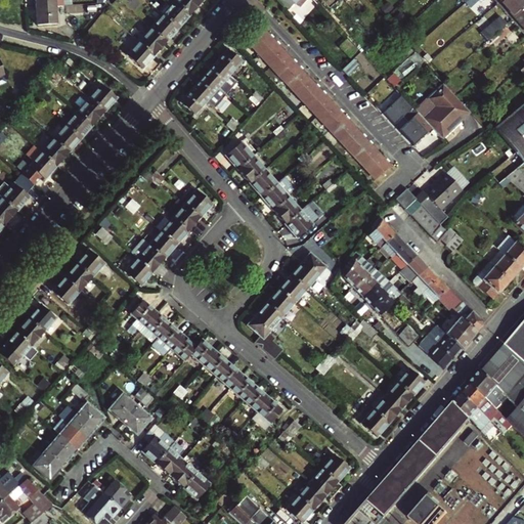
[(202,2),(200,0),(176,0),(176,1),(190,14),(192,13),(202,2)]
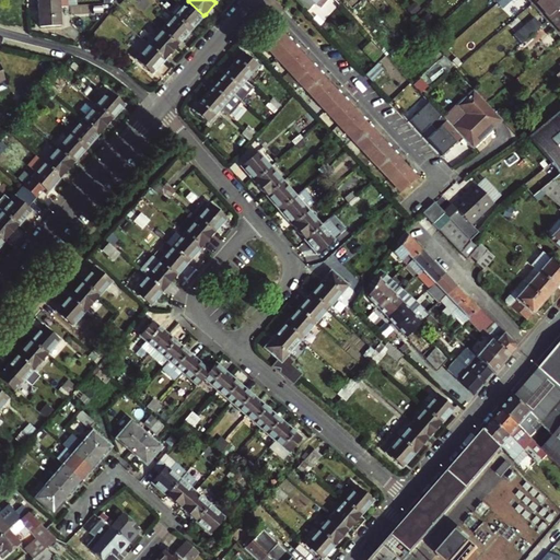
[(550,18),(559,9),(559,0),(535,0),(550,18)]
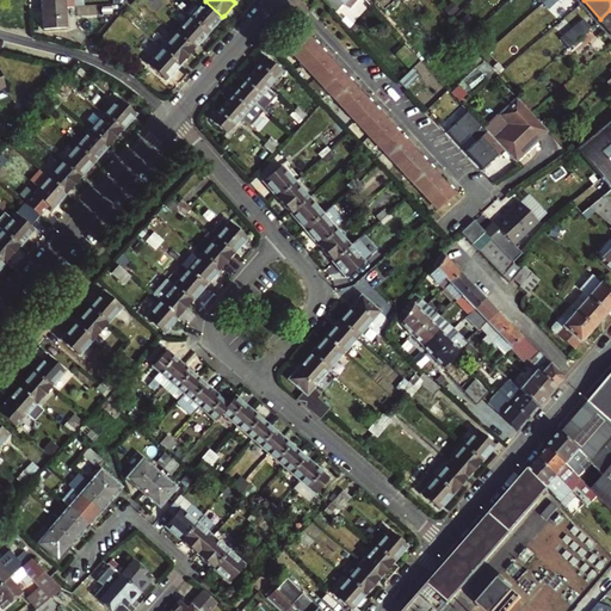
[(222,17),(205,1),(191,18),(209,34),(222,17)]
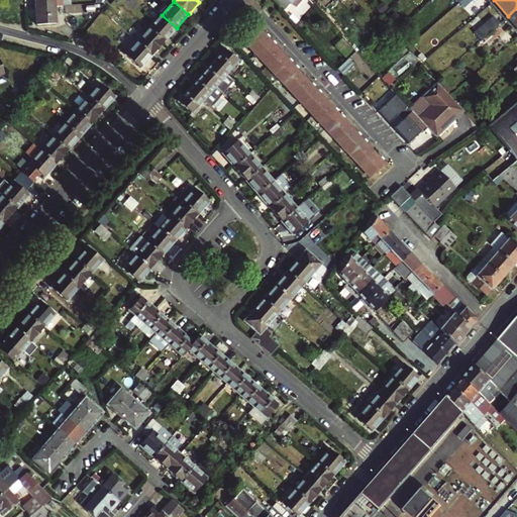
[(56,7),(35,8),(36,25),(57,24),(56,7)]
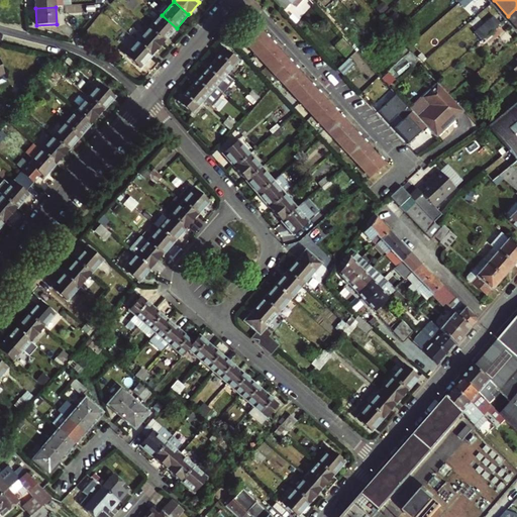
[(516,26),(516,8),(508,16),(516,26)]
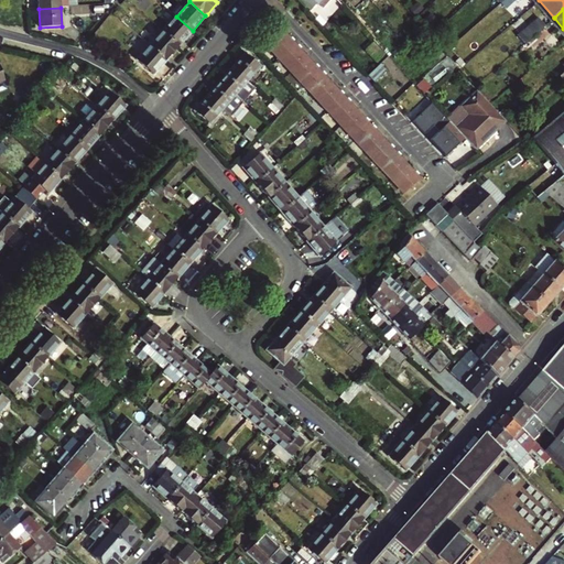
[(115,14),(122,21),(126,17),(118,11),(115,14)]
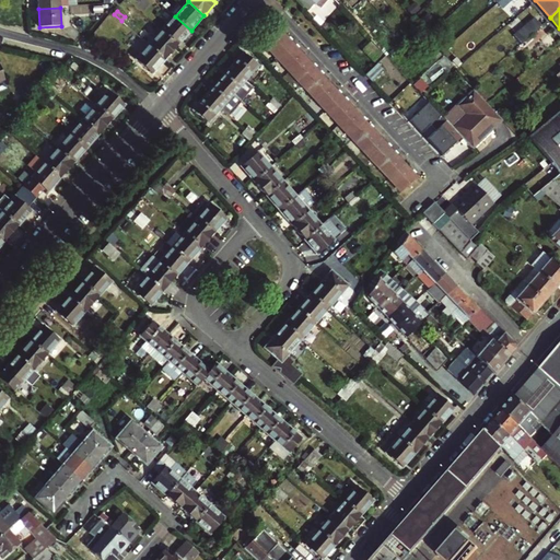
[(115,28),(121,21),(114,14),(107,22),(115,28)]
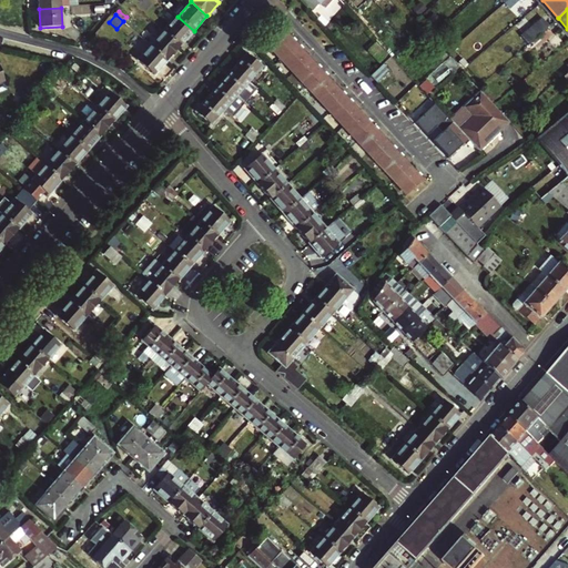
[(181,46),(194,31),(178,17),(164,31),(181,46)]
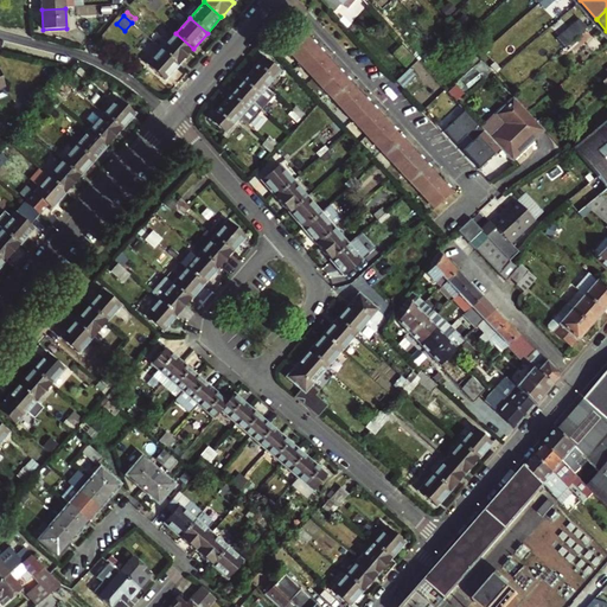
[(587,27),(585,25),(580,19),(557,38),(564,48),(587,27)]
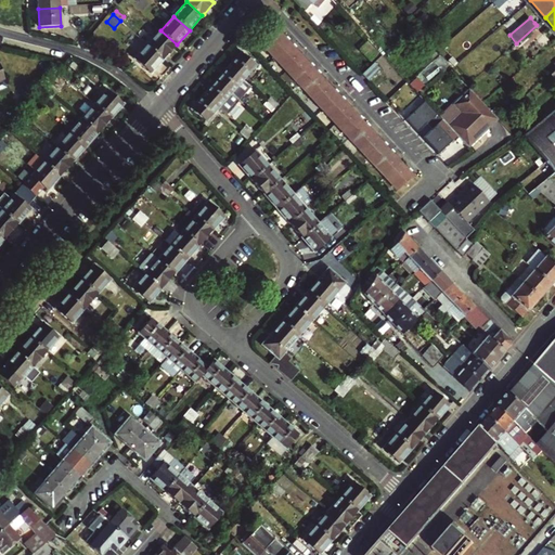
[(540,34),(534,28),(519,41),(524,48),(540,34)]
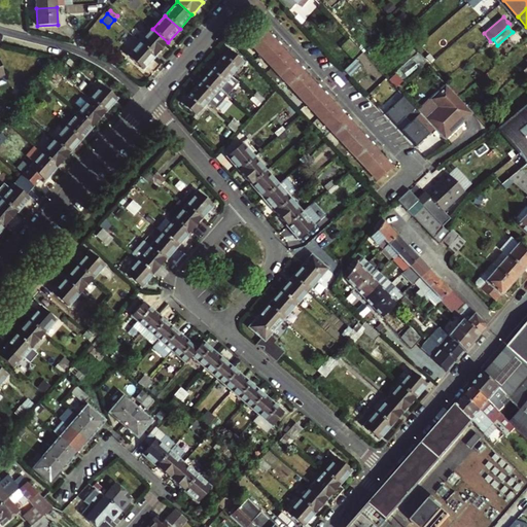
[(168,42),(152,29),(141,42),(156,56),(167,43),(168,42)]
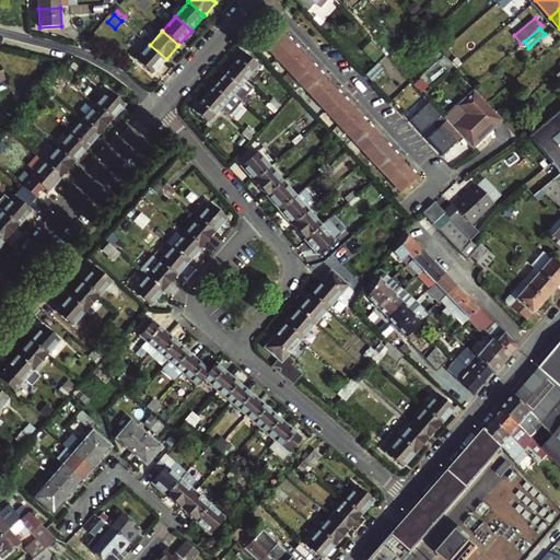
[(277,58),(293,44),(280,31),(265,45),(277,58)]
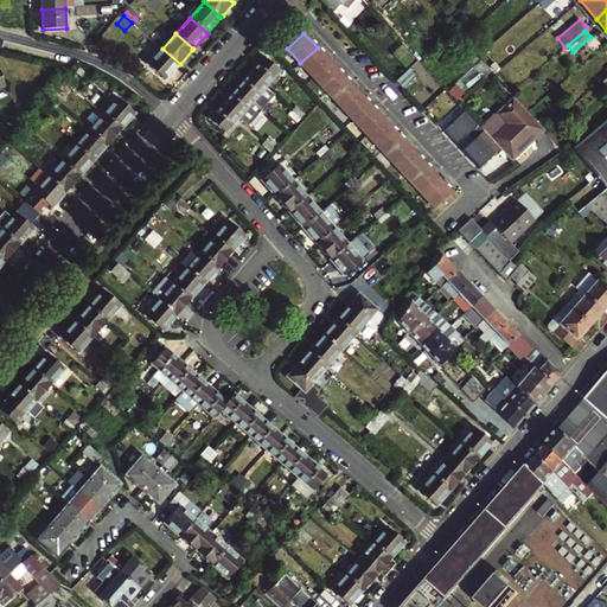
[(314,78),(331,63),(318,48),(300,63),(314,78)]
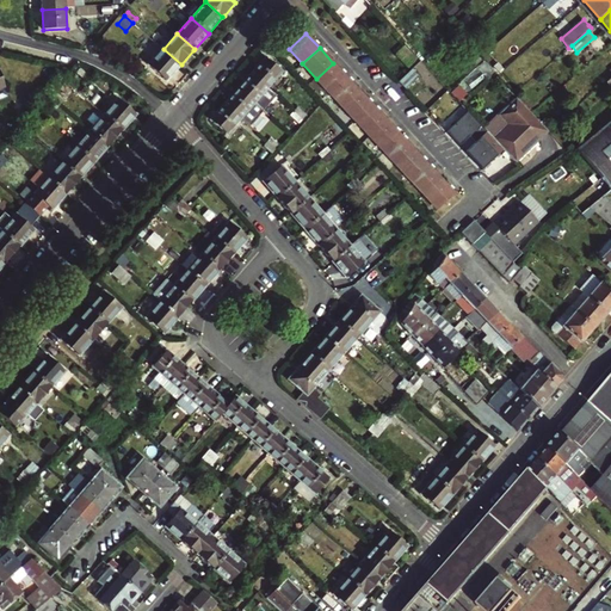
[(179,67),(181,65),(164,49),(149,66),(167,80),(179,67)]
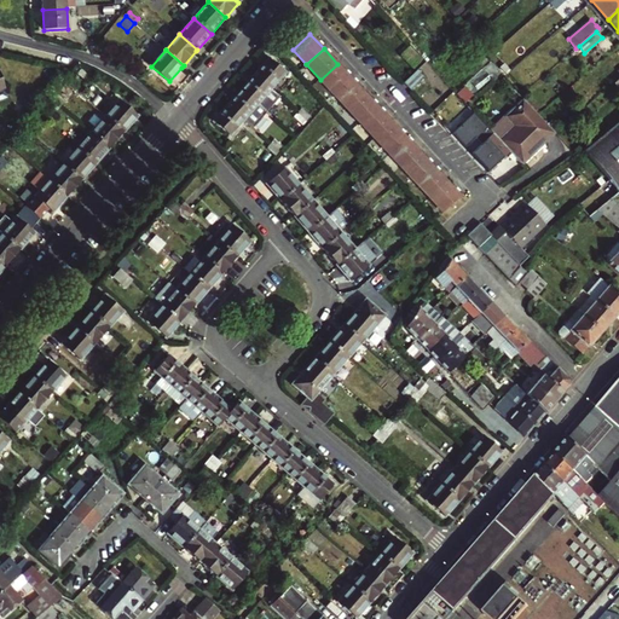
[(255,75),(271,88),(285,73),(270,59),(255,75)]
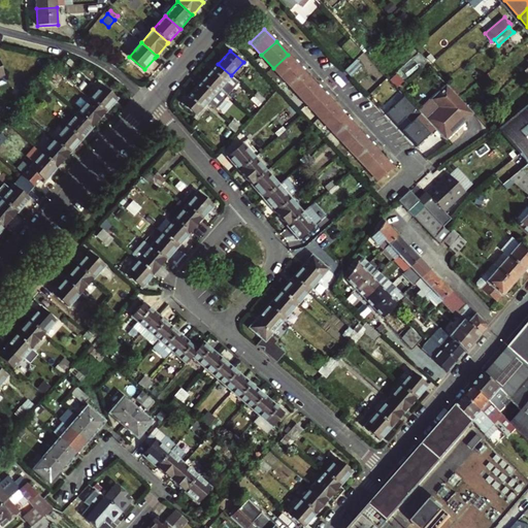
[(285,80),(299,67),(288,55),(273,68),(285,80)]
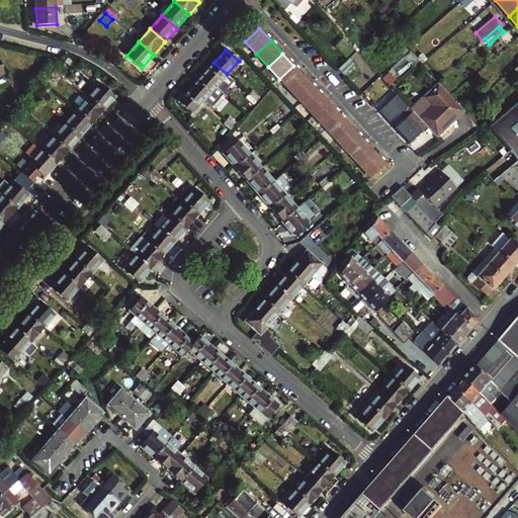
[(351,60),(340,71),(346,77),(357,67),(351,60)]
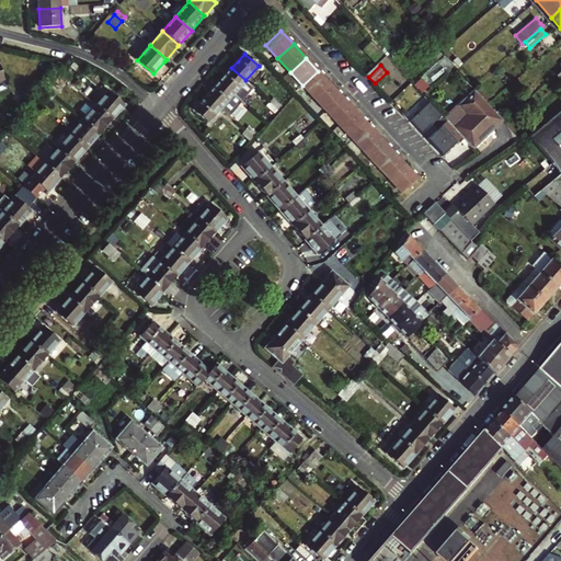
[(245,80),(231,68),(219,82),(233,94),(245,80)]
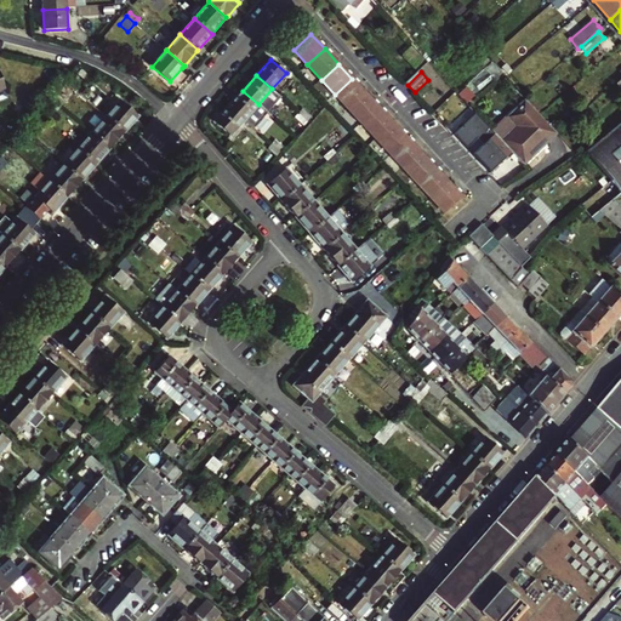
[(67,83),(75,90),(79,85),(70,79),(67,83)]
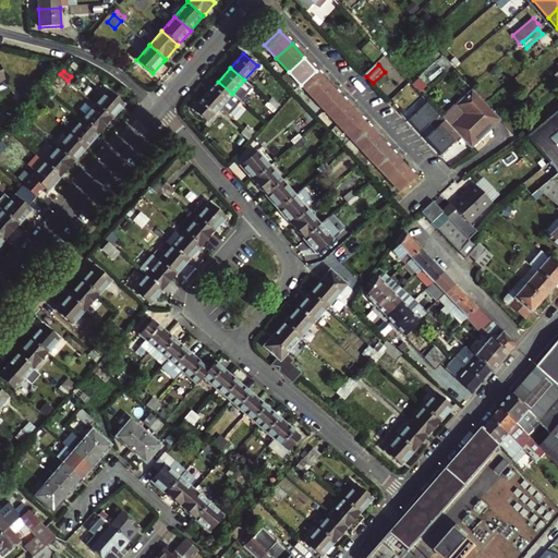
[(328,84),(316,71),(301,85),(313,98),(328,84)]
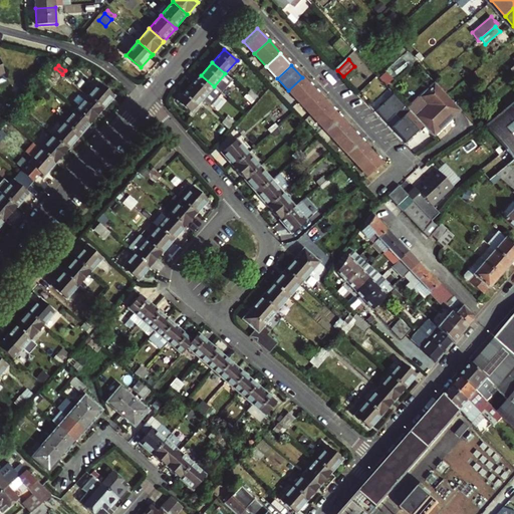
[(214,86),(201,75),(189,88),(202,99),(211,106),(222,93),(214,86)]
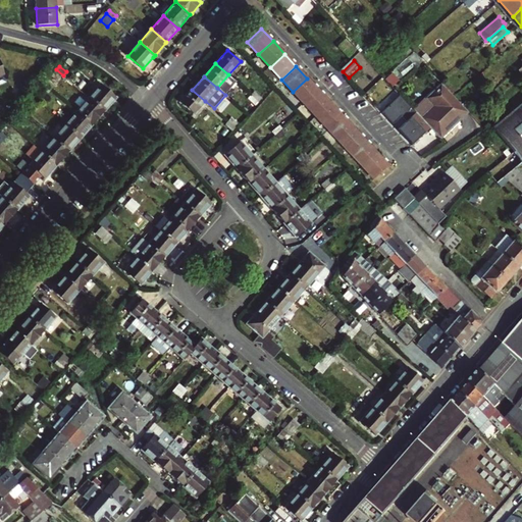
[(293,92),(304,104),(319,90),(307,79),(293,92)]
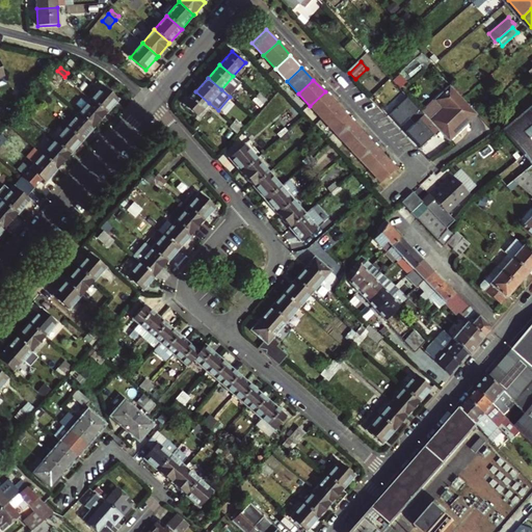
[(49,82),(46,85),(52,90),(55,87),(49,82)]
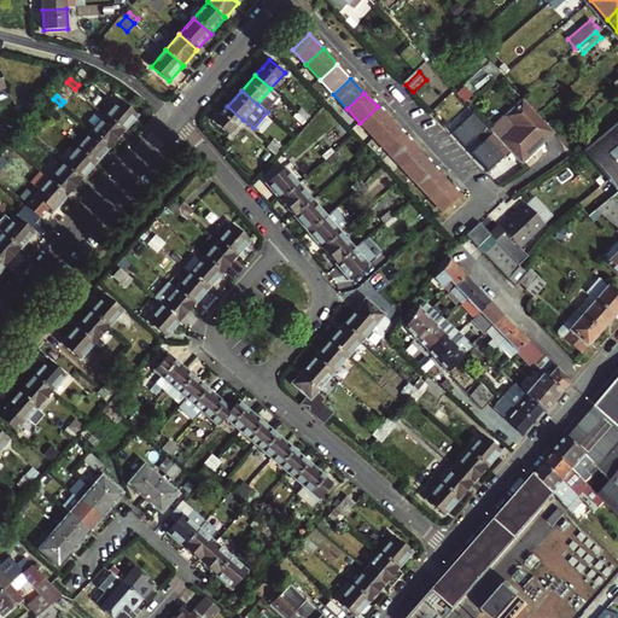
[(57,110),(60,105),(53,99),(50,103),(57,110)]
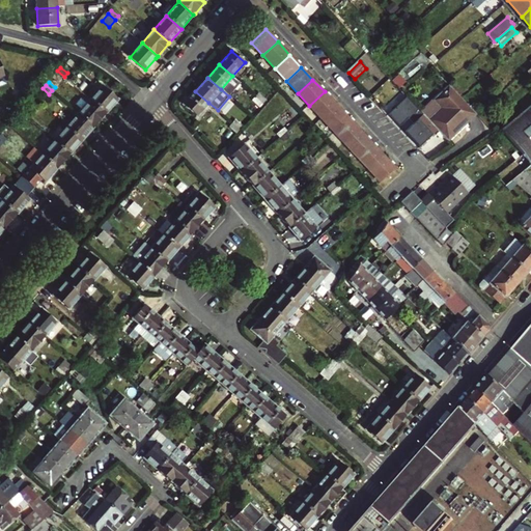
[(441,107),(428,119),(446,139),(475,114),(450,85),(435,100),(441,107)]
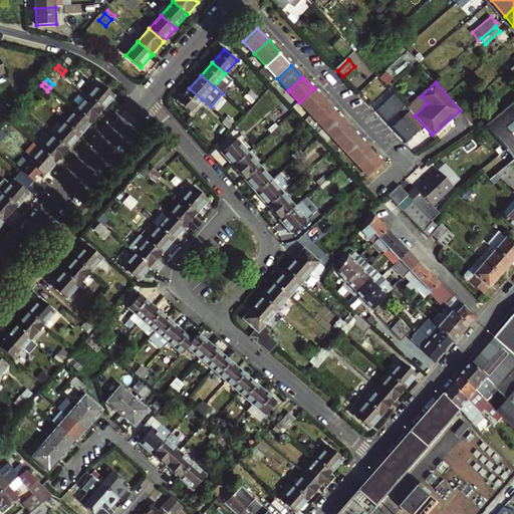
[(10,86),(15,97),(22,94),(18,83),(10,86)]
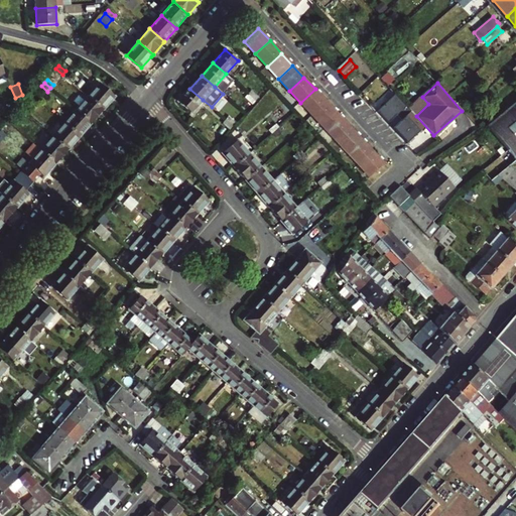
[(105,109),(116,97),(101,84),(88,98),(103,111),(105,109)]
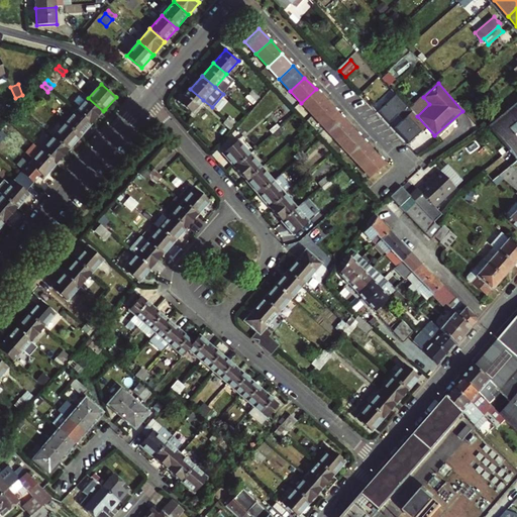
[(203,100),(190,89),(179,102),(192,113),(203,100)]
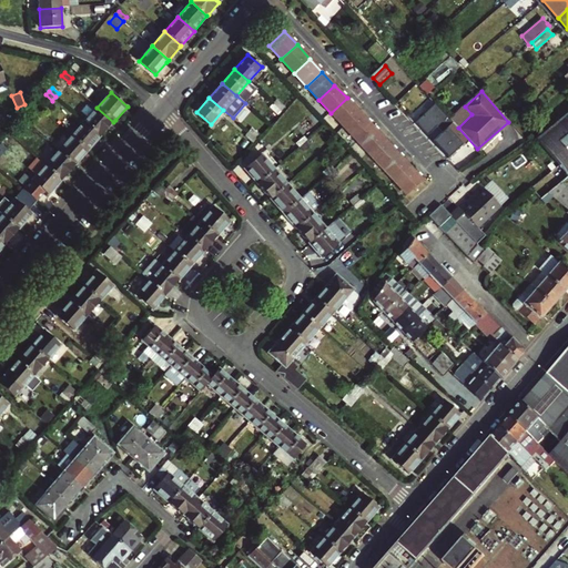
[(347,98),(331,113),(344,127),(359,112),(347,98)]
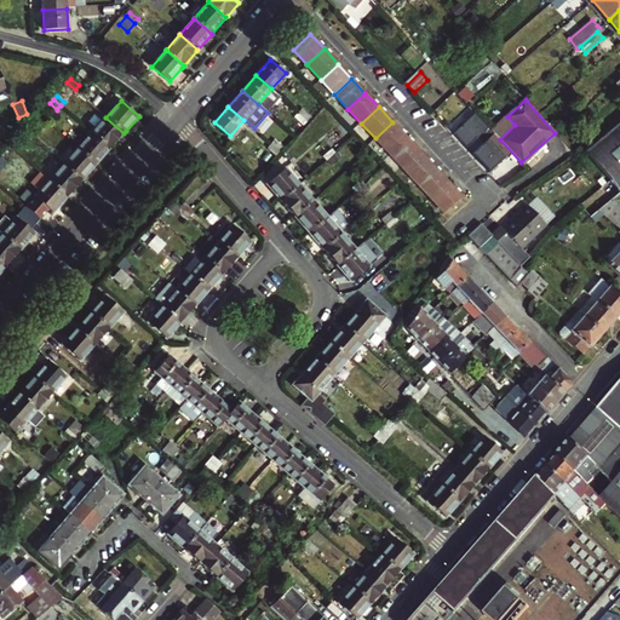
[(303,109),(299,113),(308,121),(311,118),(303,109)]
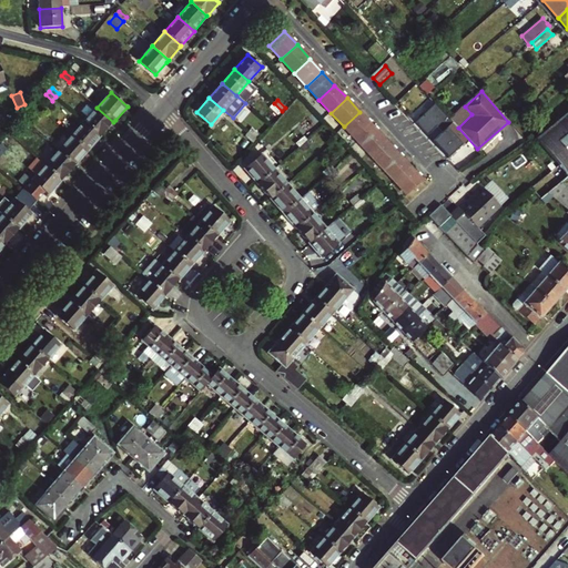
[(271,108),(279,114),(282,111),(274,103),(271,108)]
